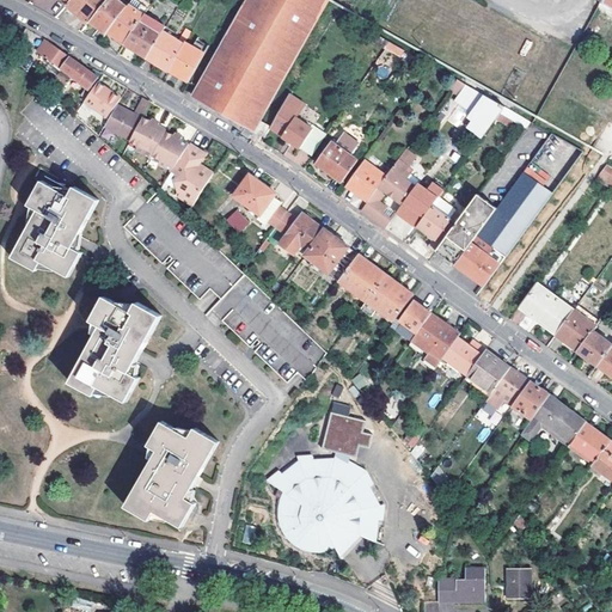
[(71,0),(69,2),(67,5),(90,23),(91,22),(108,0),(71,0)]
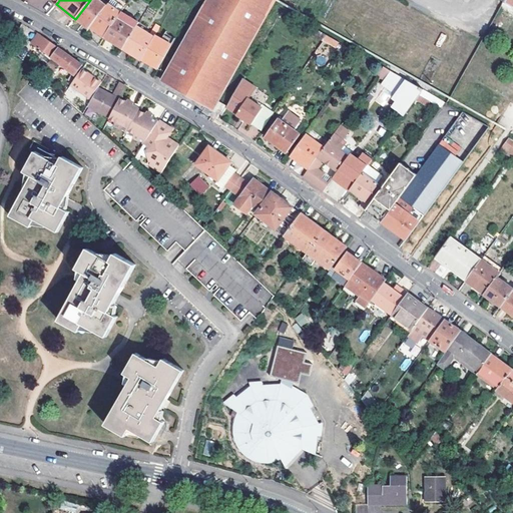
[(90,0),(76,18),(90,28),(90,27),(106,6),(98,0),(90,0)]
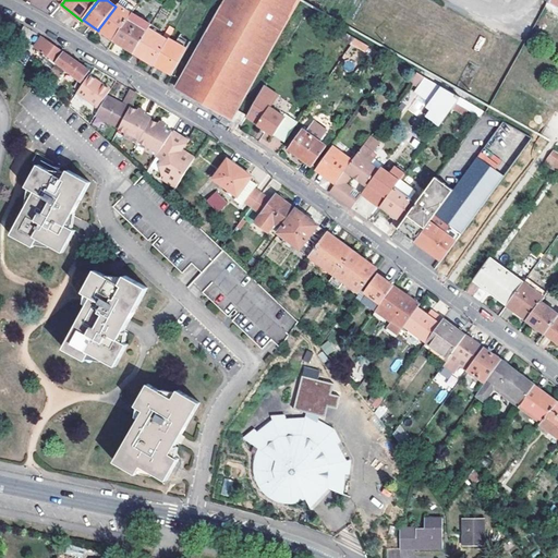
[(225,0),(178,88),(233,120),(239,110),(299,0),(225,0)]
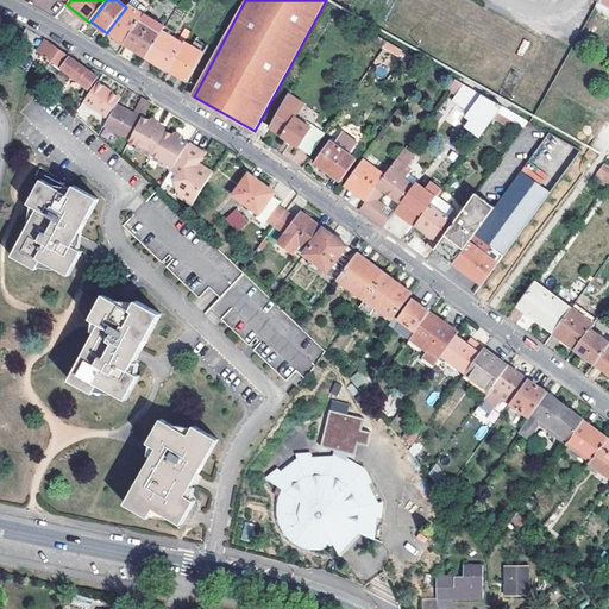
[(145,16),(129,4),(126,7),(107,32),(111,35),(125,44),(145,16)]
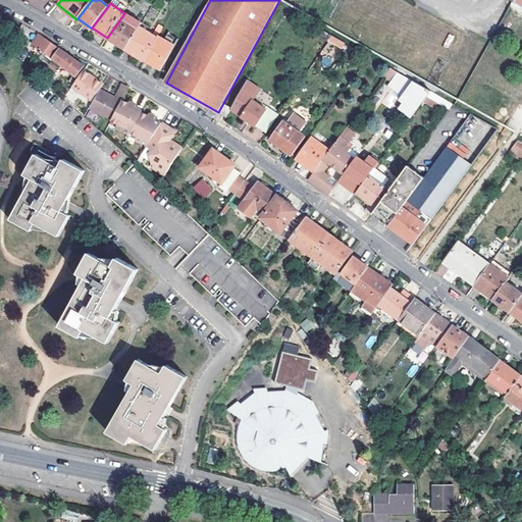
[(140,27),(142,23),(124,12),(124,13),(107,38),(116,44),(125,49),(140,27)]
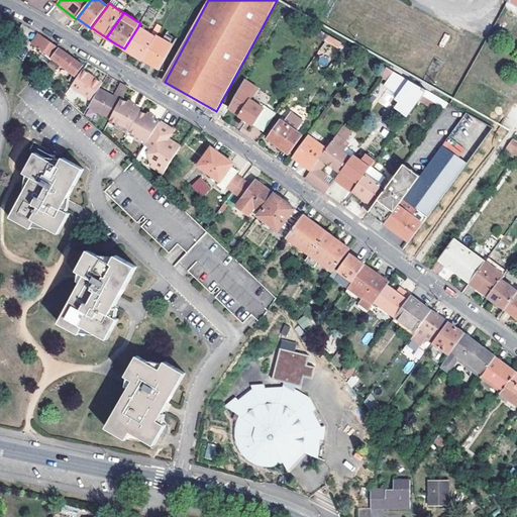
[(138,26),(124,48),(143,61),(157,36),(138,26)]
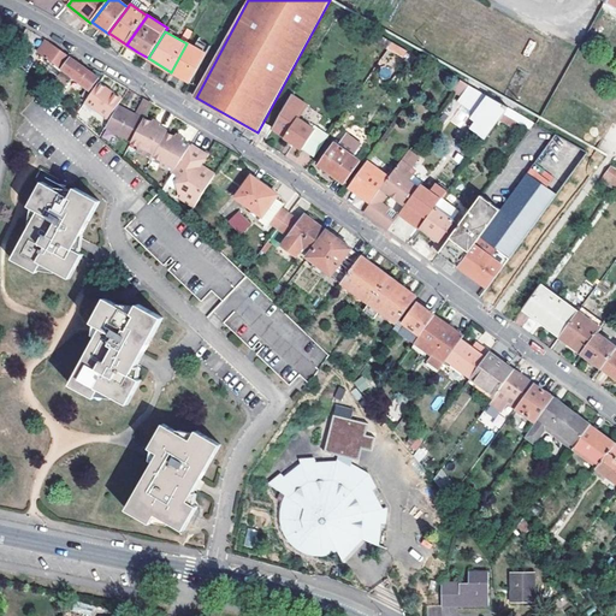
[(375,42),(389,49),(392,43),(379,36),(375,42)]
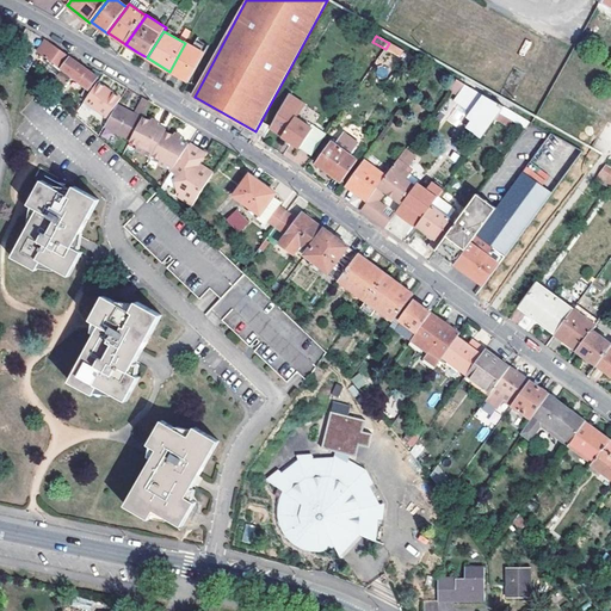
[(205,53),(210,45),(198,38),(193,45),(205,53)]
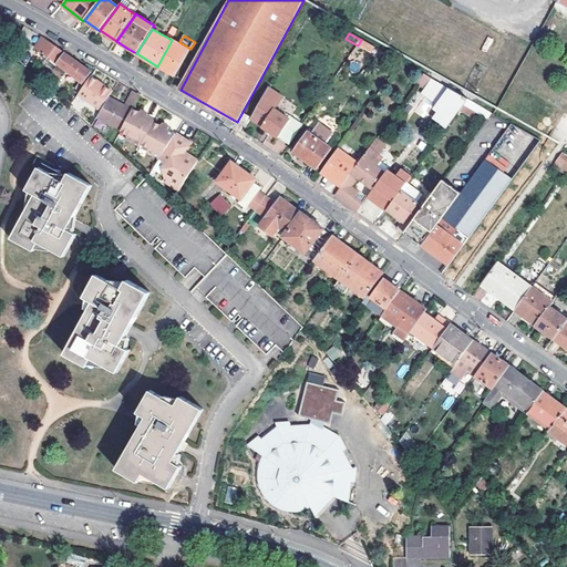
[(43,38),(34,48),(57,64),(64,52),(43,38)]
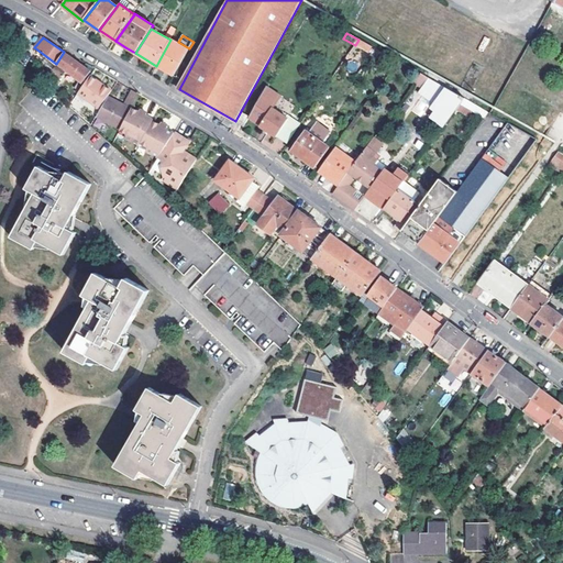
[(156,66),(174,76),(189,48),(178,42),(172,37),(170,40),(156,66)]
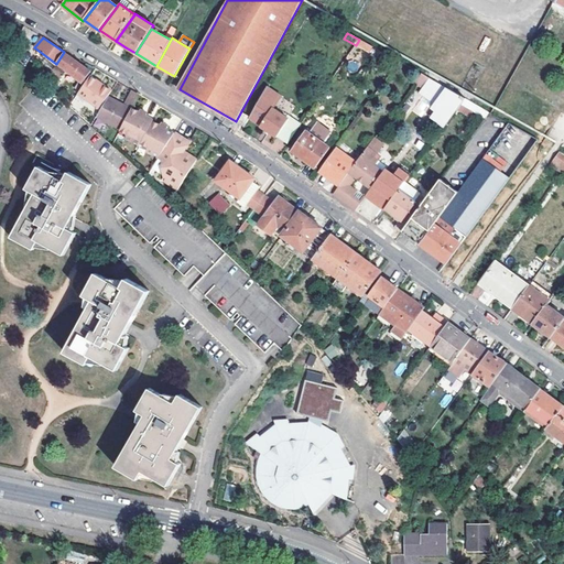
[(370,54),(373,47),(359,40),(356,45),(370,54)]
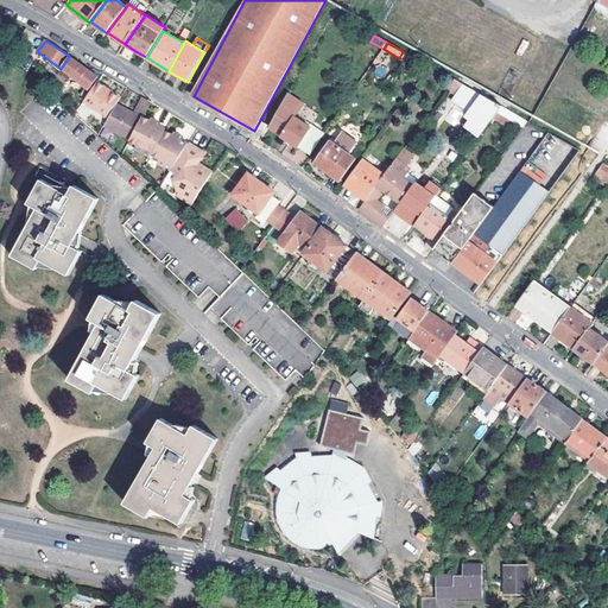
[(61,69),(90,88),(99,77),(83,65),(69,56),(61,69)]
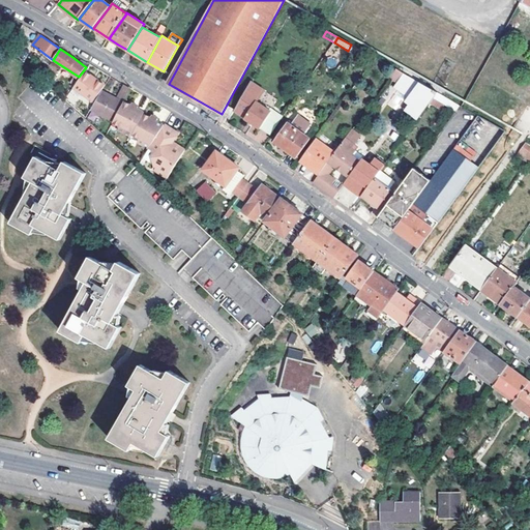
[(418,83),(396,70),(390,79),(396,84),(393,88),(398,91),(407,97),(418,83)]
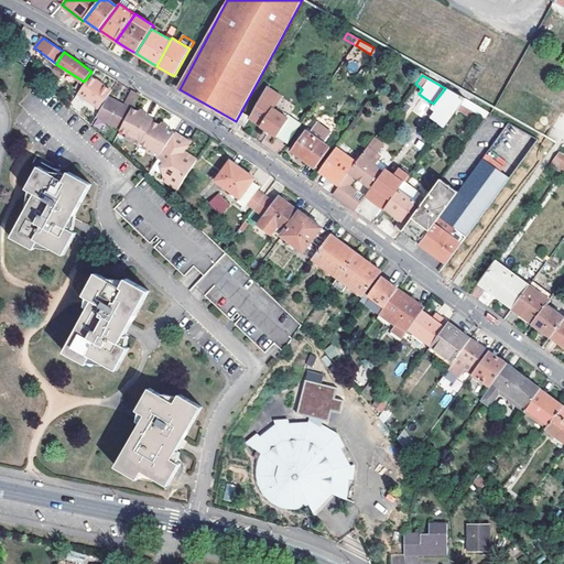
[(112,91),(90,76),(83,87),(104,104),(112,91)]
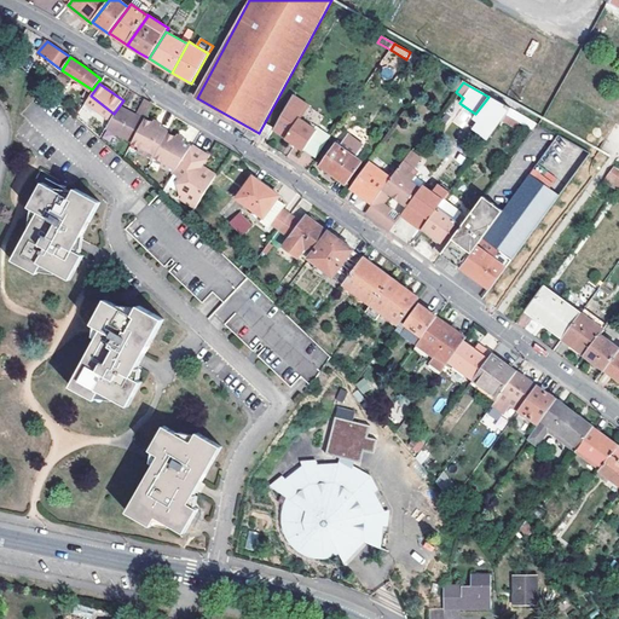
[(317,129),(300,117),(310,105),(294,94),(275,128),(275,129),(316,158),(331,136),(318,127),(317,129)]
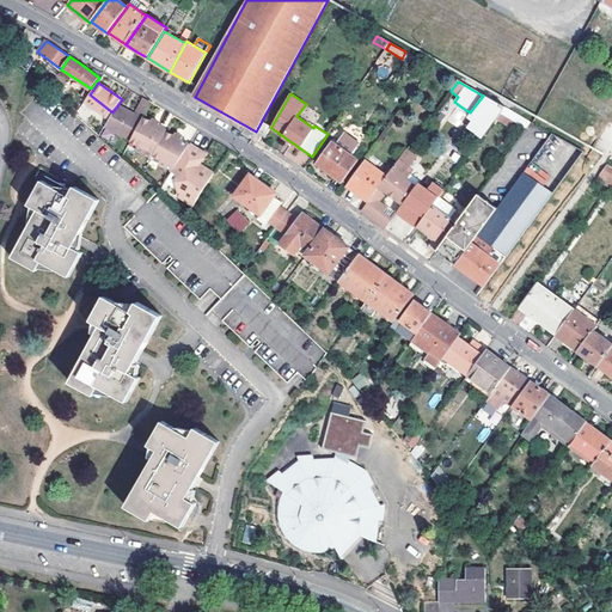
[(90,95),(85,101),(110,120),(114,114),(112,112),(90,95)]
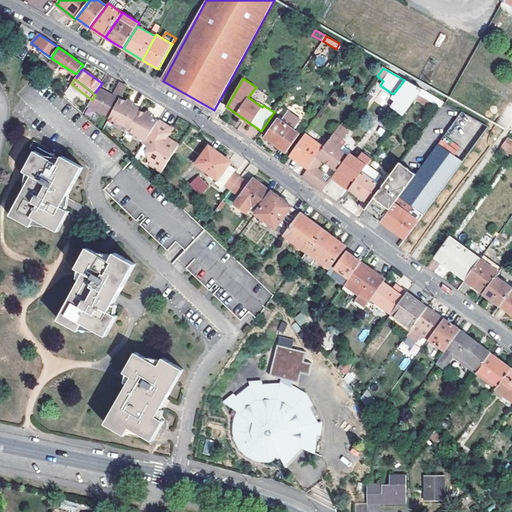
[(393,94),(392,96),(409,107),(414,100),(421,90),(404,80),(393,94)]
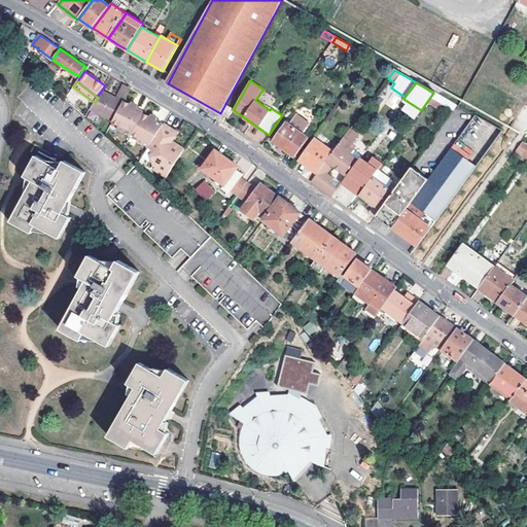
[(95,103),(91,109),(111,123),(112,120),(124,102),(132,90),(126,85),(116,99),(103,92),(98,98),(95,103)]
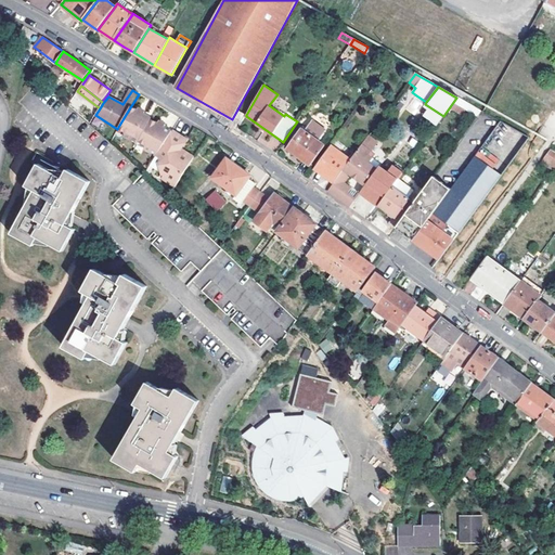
[(456,98),(449,108),(463,116),(470,105),(456,98)]
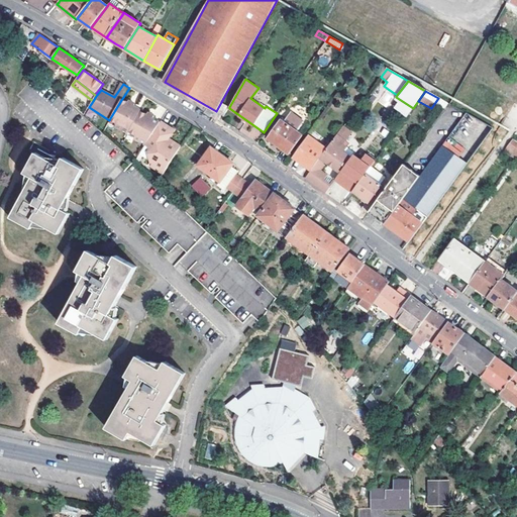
[(114,124),(128,131),(131,126),(140,112),(141,110),(134,107),(135,105),(128,102),(127,104),(121,100),(110,118),(116,121),(114,124)]
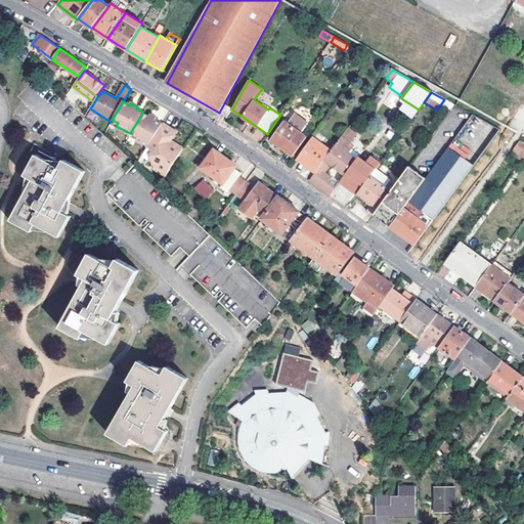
[(419,110),(407,102),(402,110),(412,118),(419,110)]
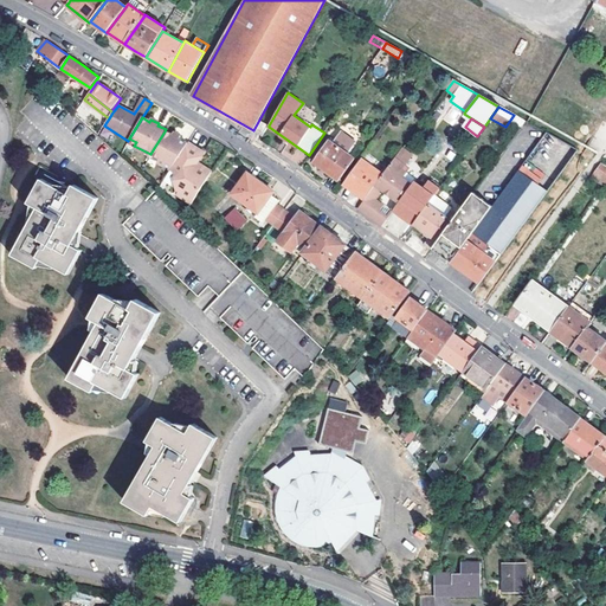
[(269,127),(269,126),(259,120),(253,130),(263,135),(269,127)]
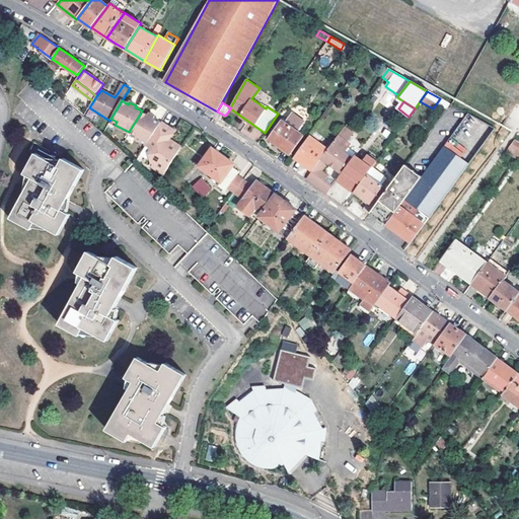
[(141,113),(132,127),(147,143),(161,123),(153,119),(155,117),(148,114),(147,116),(141,113)]
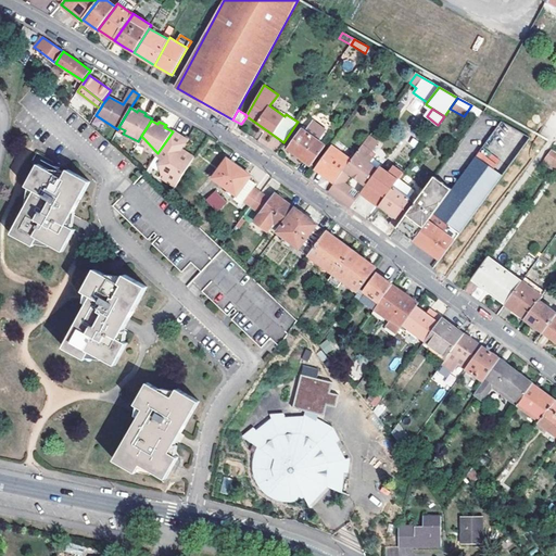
[(302,128),(288,149),(315,168),(316,168),(330,148),(302,128)]
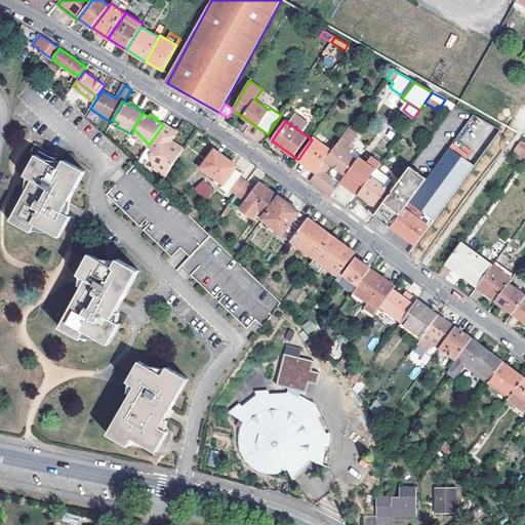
[(171,166),(183,148),(170,139),(176,131),(164,122),(163,124),(149,145),(171,166)]
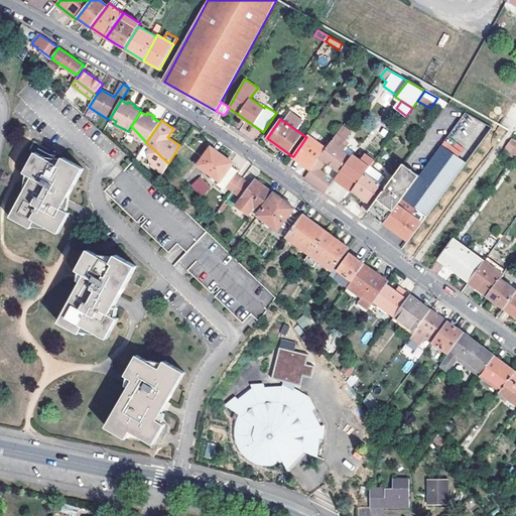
[(321,189),(326,192),(334,180),(320,170),(325,164),(323,163),(325,161),(340,173),(352,157),(344,151),(350,144),(347,142),(353,133),(344,126),(327,148),(311,169),(304,178),(316,187),(317,186),(321,189)]
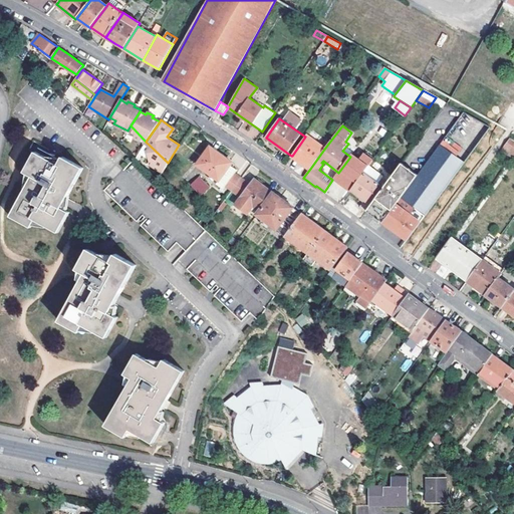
[(292,156),(310,169),(325,148),(307,135),(305,137),(292,156)]
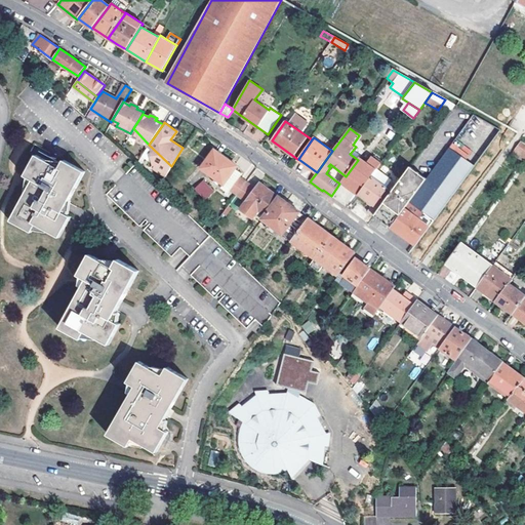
[(524,144),(520,142),(513,156),(524,163),(524,144)]
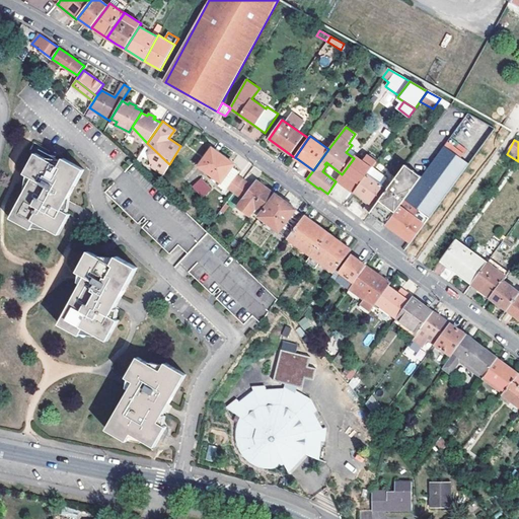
[(409,240),(412,242),(468,164),(443,147),(422,176),(386,224),(403,236),(409,240)]
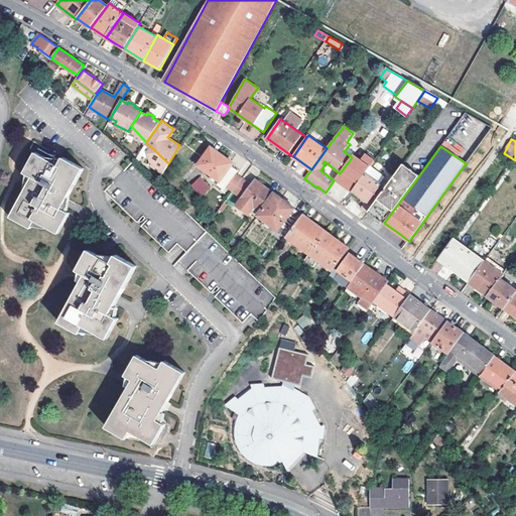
[(219,184),(226,189),(239,169),(232,165),(233,163),(211,147),(198,165),(220,181),(219,184)]
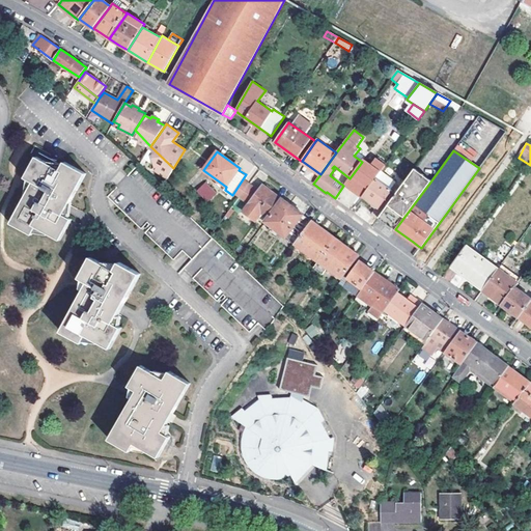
[(32,182),(10,223),(31,234),(35,227),(59,241),(72,218),(63,214),(85,172),(64,161),(60,169),(36,156),(24,178),(32,182)]
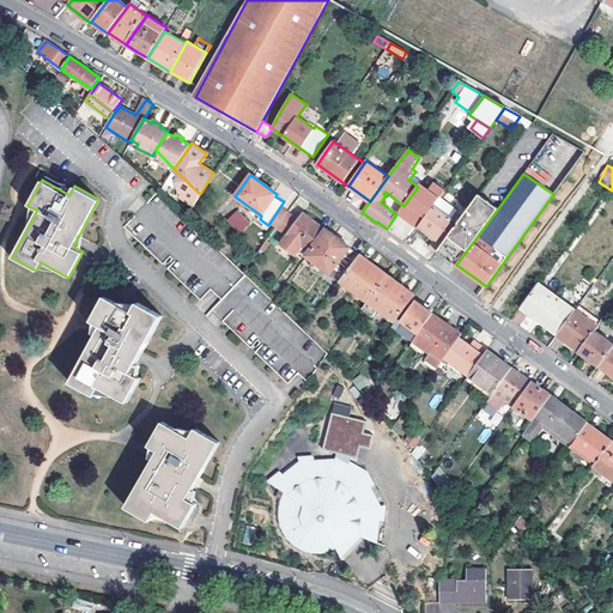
[(400,212),(419,225),(434,206),(445,189),(435,182),(430,189),(420,183),(418,187),(404,206),(400,212)]
